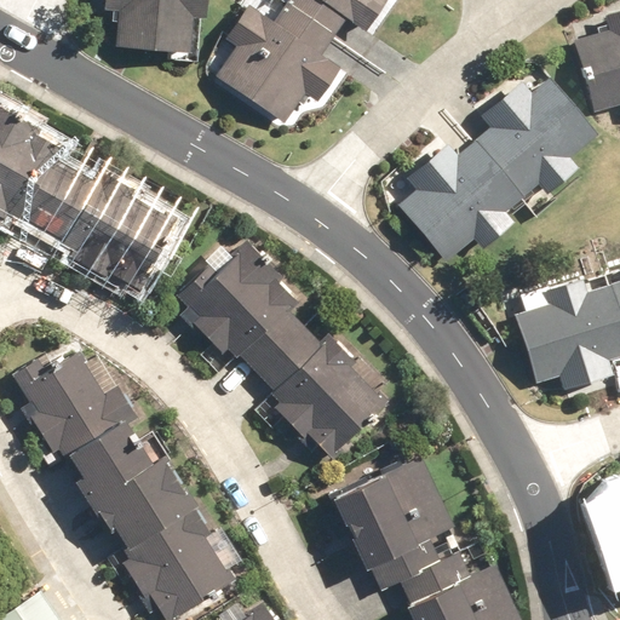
[(105,0),(105,9),(121,10),(118,47),(190,53),(193,18),(205,18),(206,0),(105,0)]
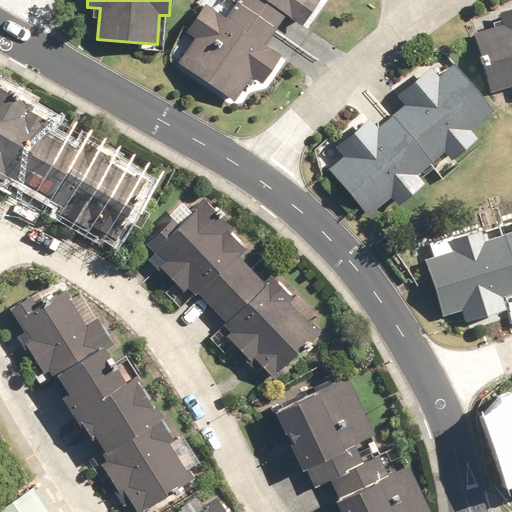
[(240,0),(237,4),(276,31),(288,15),(302,26),(320,0),(240,0)]
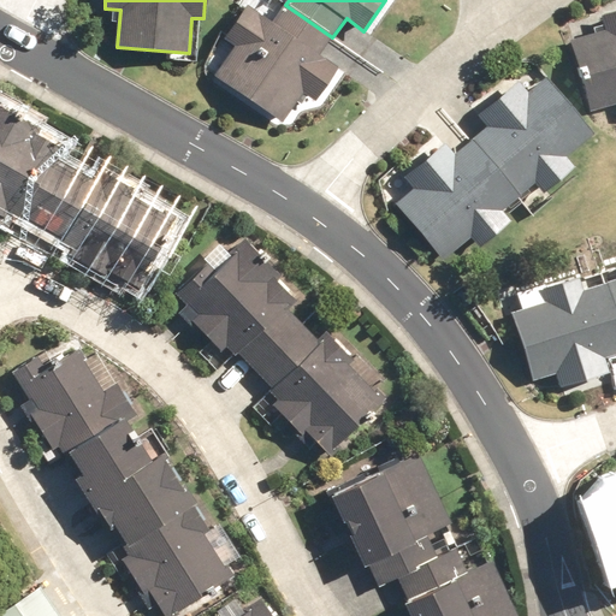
[(332,37),(285,5),(272,23),(249,7),(226,40),(240,48),(220,75),(285,122),(307,94),(318,101),(341,69),(320,54),(332,37)]
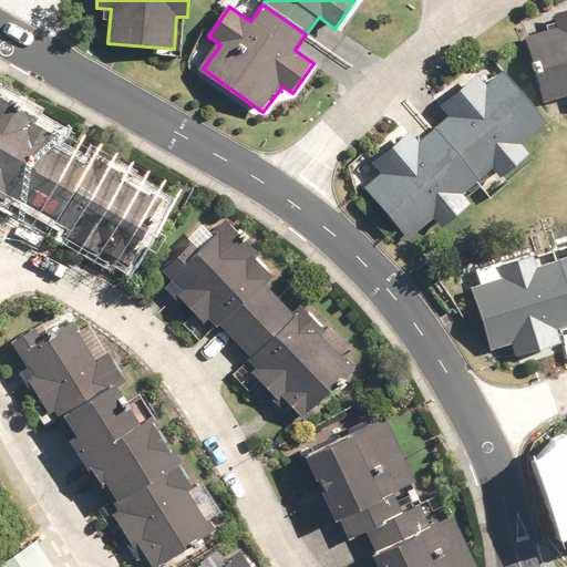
[(566,11),(556,16),(558,26),(548,29),(549,32),(524,39),(544,104),(566,98),(566,11)]
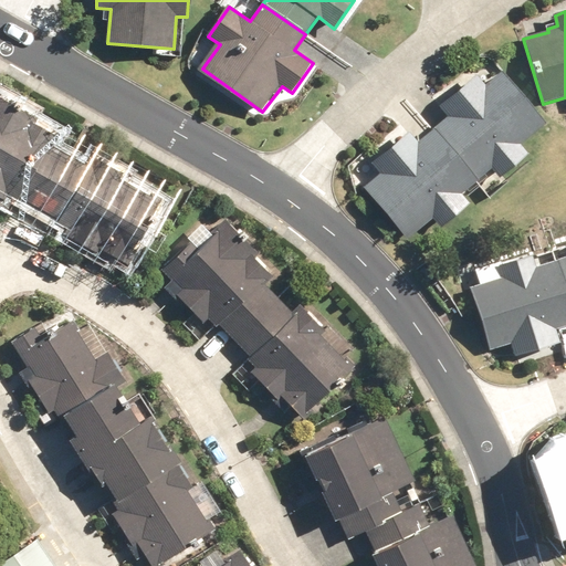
[(456,123),(440,136),(473,176),(489,164),(501,178),(530,154),(522,144),(546,123),(503,71),(477,93),(468,82),(441,105),(456,123)]
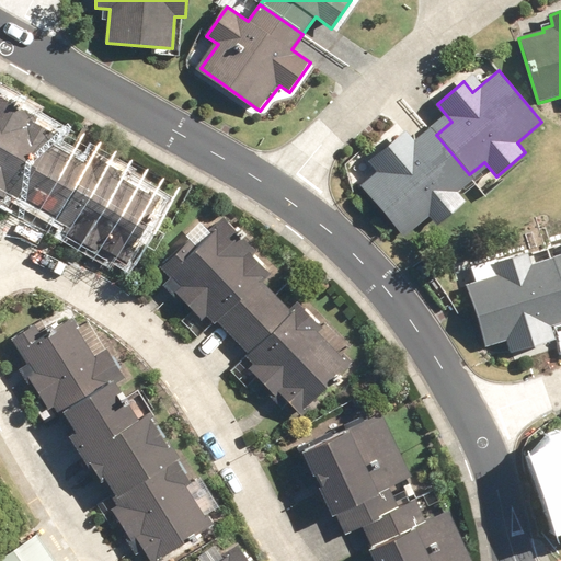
[(57,137),(34,124),(36,118),(0,98),(0,197),(3,201),(7,195),(18,201),(19,197),(38,208),(68,156),(52,146),(57,137)]
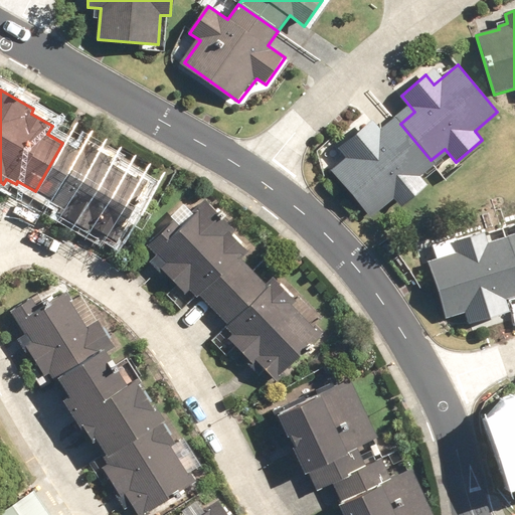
[(416,172),(431,160),(400,124),(384,136),(371,121),(347,141),(357,153),(334,172),(372,218),(395,199),(402,207),(427,185),(416,172)]
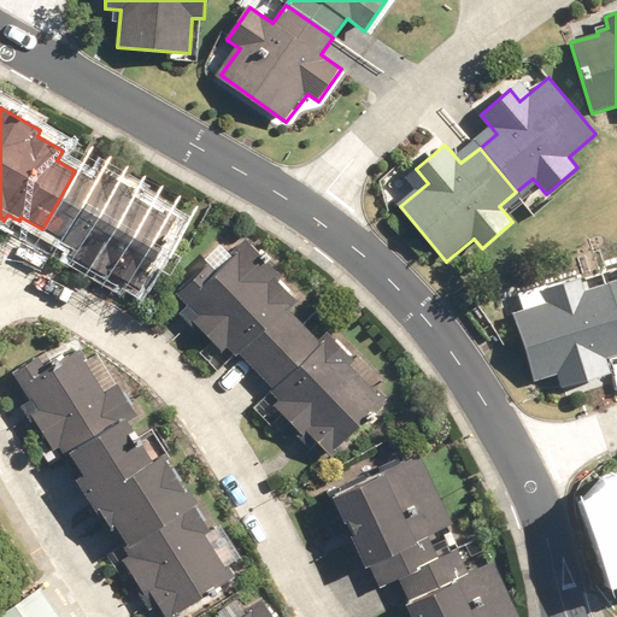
[(93,182),(75,171),(42,229),(64,241),(62,245),(72,251),(69,258),(105,278),(109,272),(136,288),(176,219),(130,192),(131,189),(99,172),(93,182)]
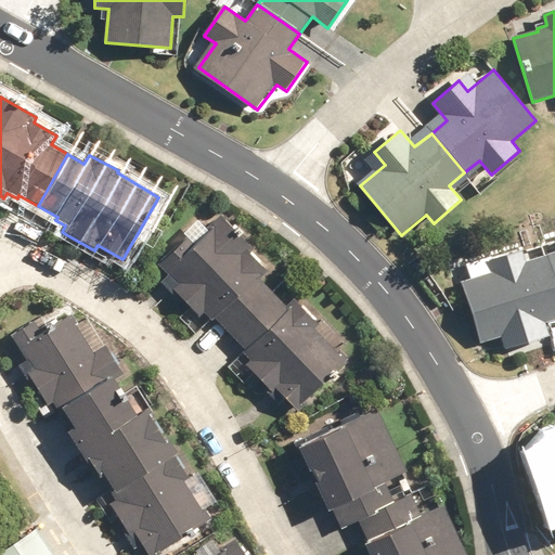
[(253,250),(221,218),(193,246),(185,239),(157,268),(176,285),(170,291),(198,319),(204,314),(211,322),(215,319),(231,336),(272,294),(260,281),(268,274),(248,255),(253,250)]
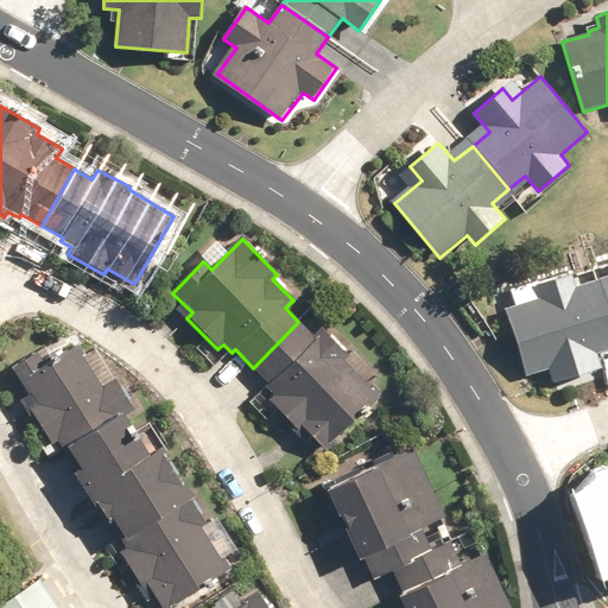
[(597,349),(607,346),(607,305),(603,287),(578,293),(572,273),(537,284),(540,298),(505,308),(525,378),(562,367),(564,381),(602,369),(597,349)]
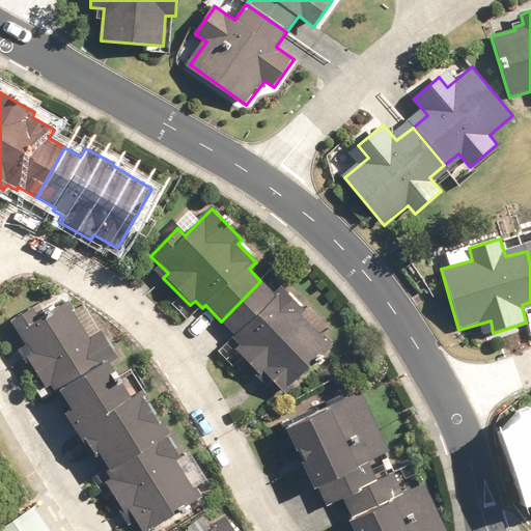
[(275,296),(260,281),(221,323),(235,338),(232,340),(239,347),(235,351),(259,376),(263,373),(285,395),(334,344),(303,313),(304,312),(281,289),(275,296)]
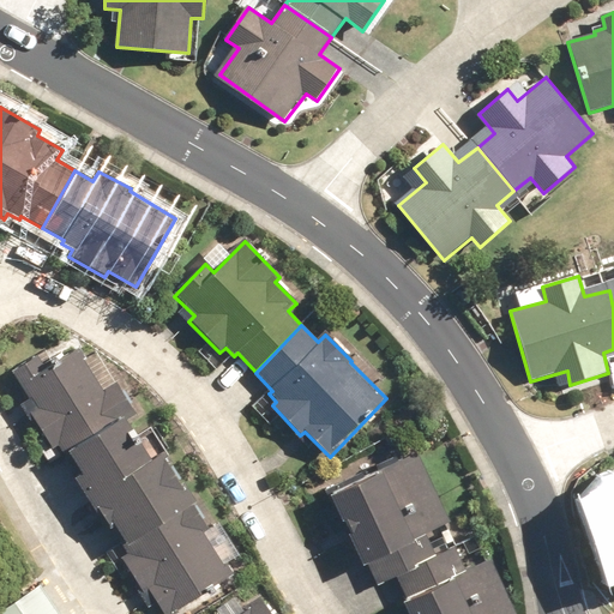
[(104,390),(79,349),(43,369),(36,357),(10,372),(34,411),(29,415),(52,451),(59,446),(66,459),(125,423),(136,417),(113,384),(104,390)]
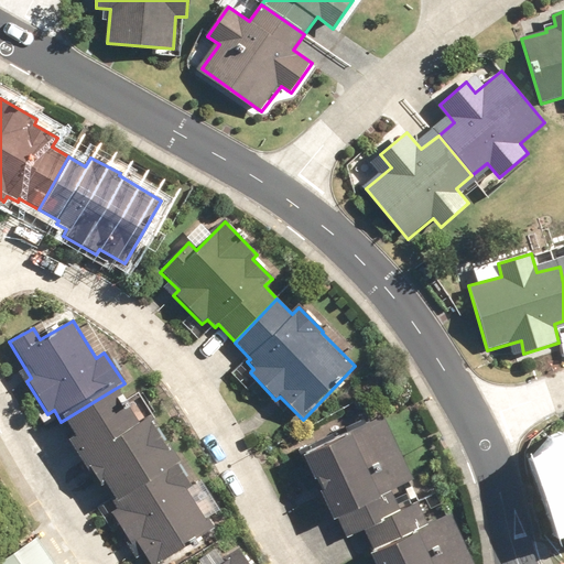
[(137,424),(115,389),(61,422),(72,441),(69,442),(100,488),(102,487),(115,505),(177,466),(180,465),(149,416),(137,424)]
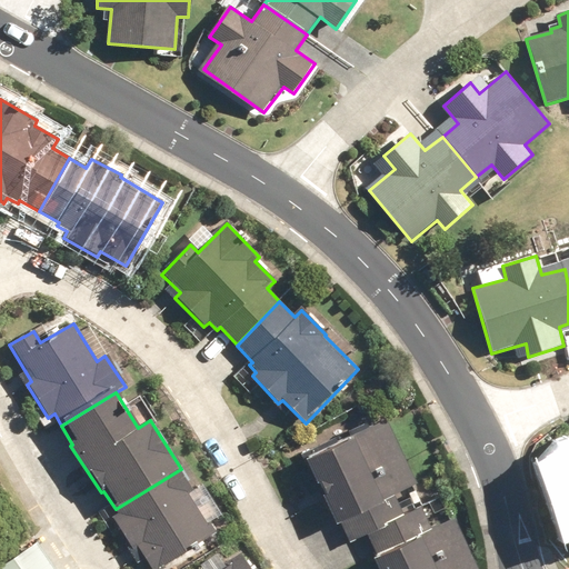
[(366,535),(402,518),(391,496),(417,485),(388,421),(305,460),(335,527),(339,525),(348,543),(366,535)]
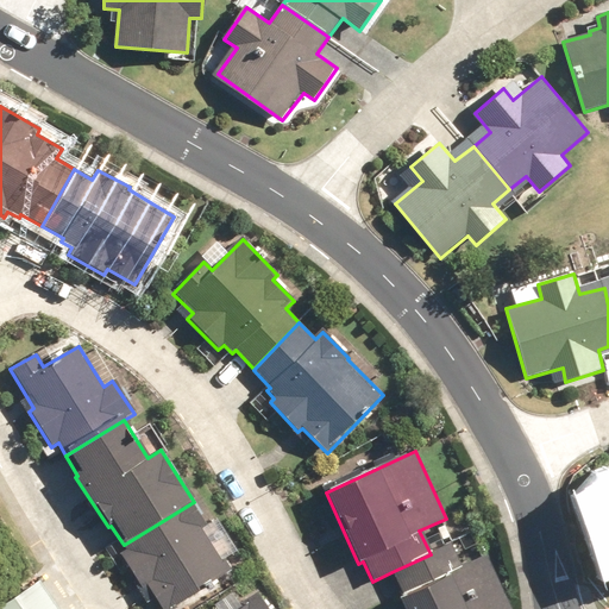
[(608,494),(583,503),(604,573),(608,571),(608,494)]
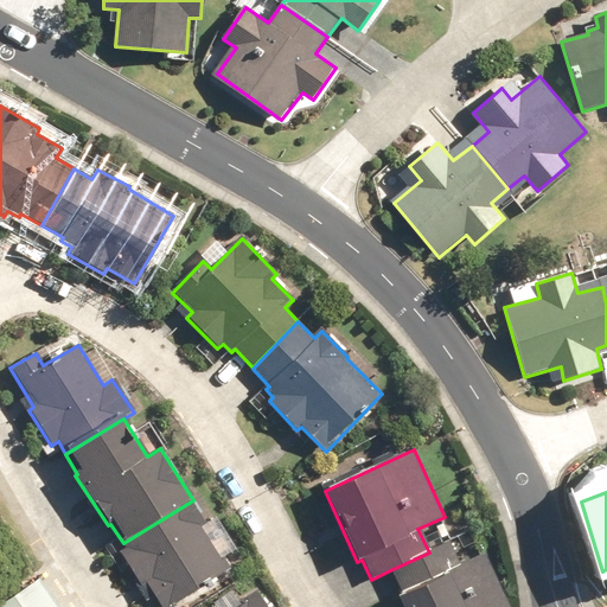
[(159,606),(174,606),(231,570),(204,529),(206,528),(191,502),(123,543),(127,549),(121,554),(144,589),(147,587),(159,606)]
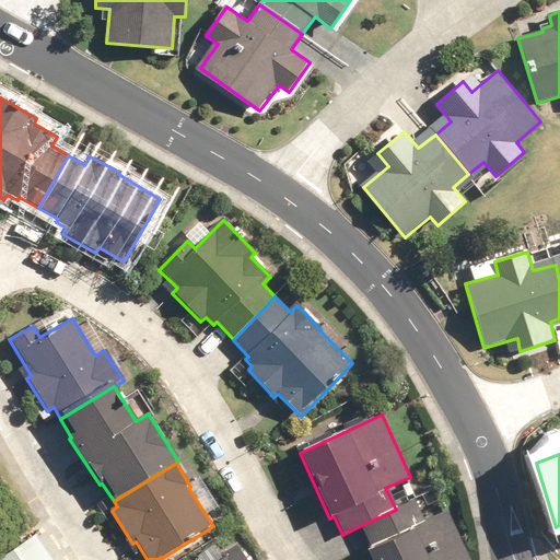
[(396,510),(360,526),(372,549),(368,551),(371,559),(469,559),(447,511),(423,523),(413,502),(396,510)]
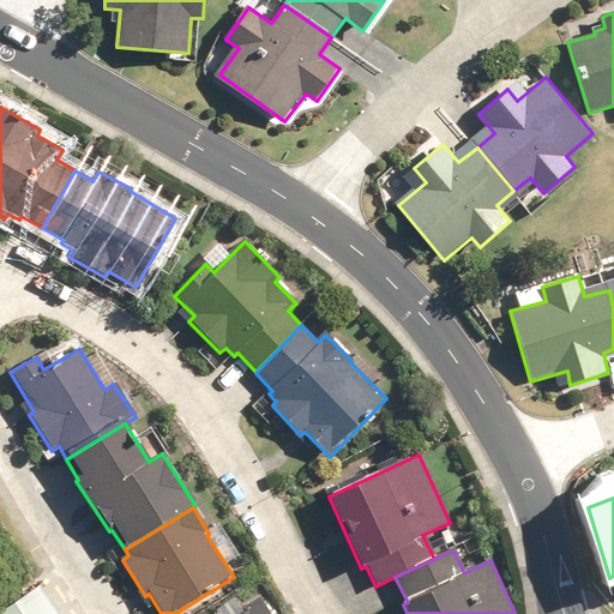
[(0,612),(0,613),(60,613),(41,584),(0,612)]
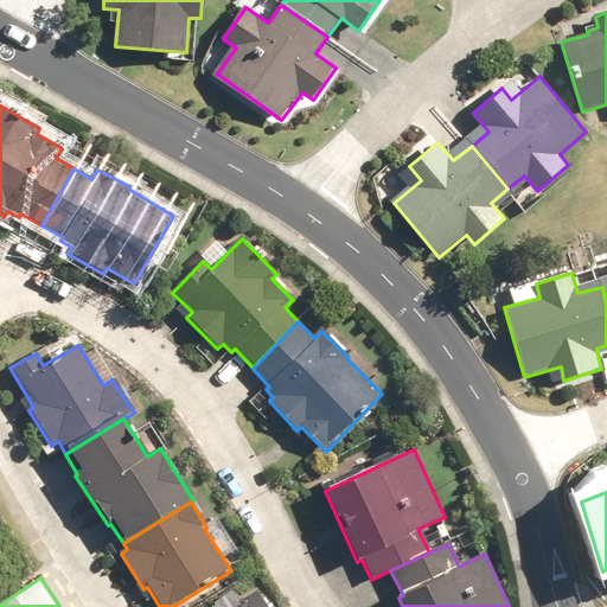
[(266,606),(254,592),(232,606),(266,606)]
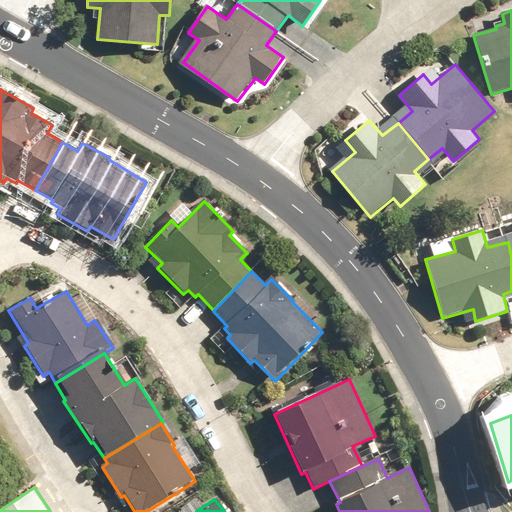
All buildings are outlined.
